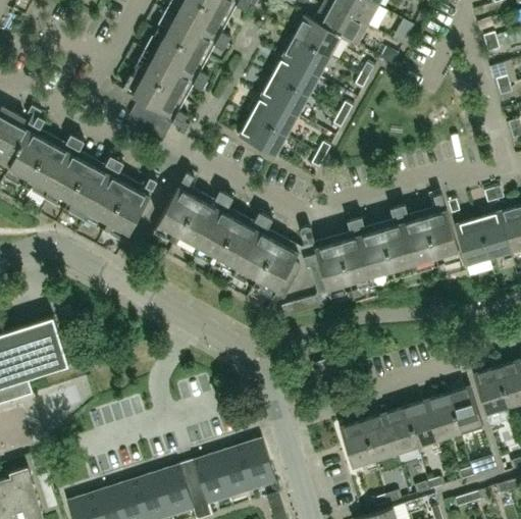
[(18,0),(0,0),(0,2),(13,9),(18,0)]
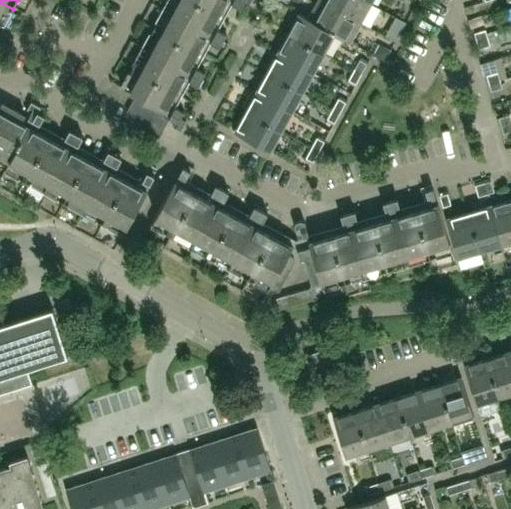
[(219,17),(188,0),(171,0),(164,12),(208,37),(219,17)]
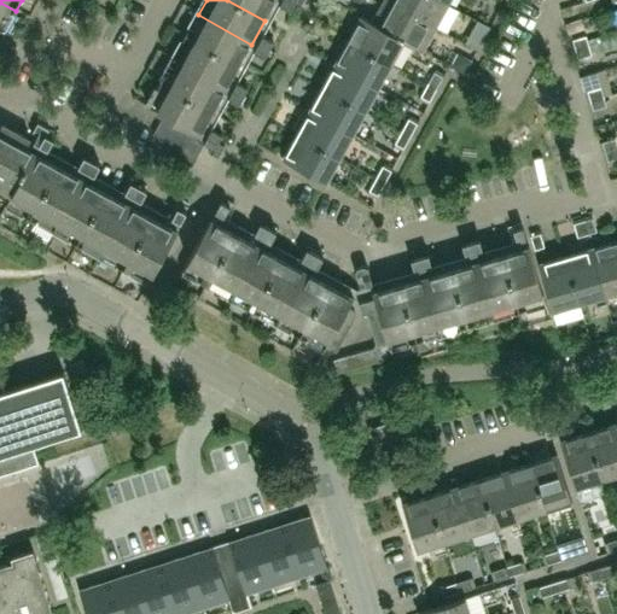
[(275,0),(227,0),(265,21),(275,0)]
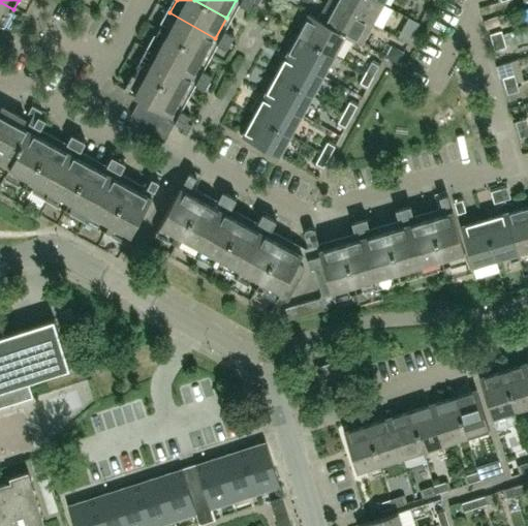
[(248,11),(252,5),(243,0),(240,7),(248,11)]
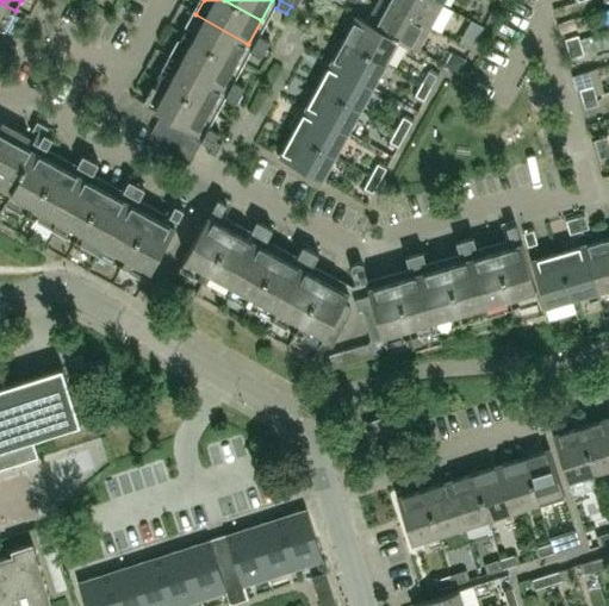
[(443,8),(428,0),(380,0),(379,2),(430,31),(443,8)]
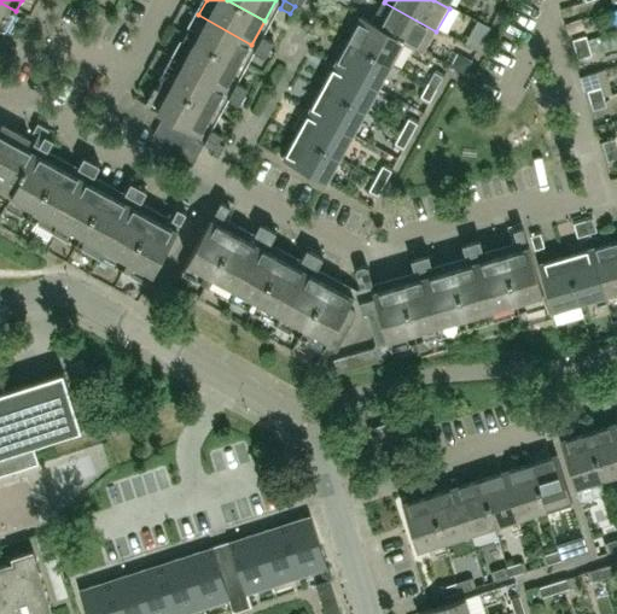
[(16,11),(0,3),(0,33),(3,35),(16,11)]
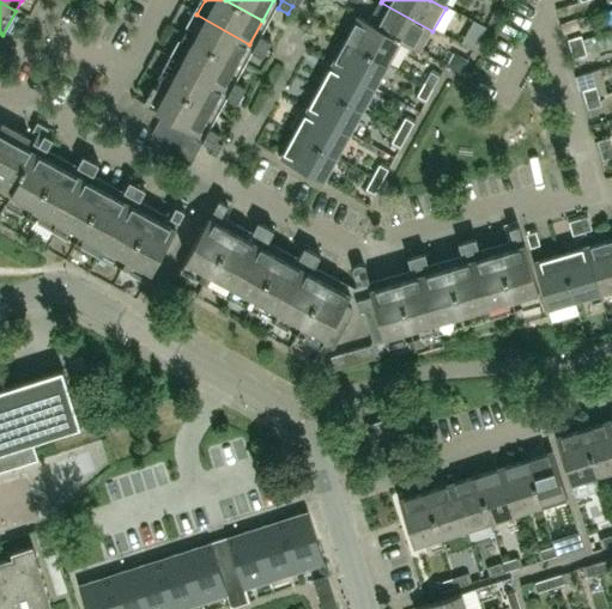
[(432,31),(381,2),(374,17),(381,22),(377,30),(376,31),(401,44),(400,46),(419,55),(432,31)]
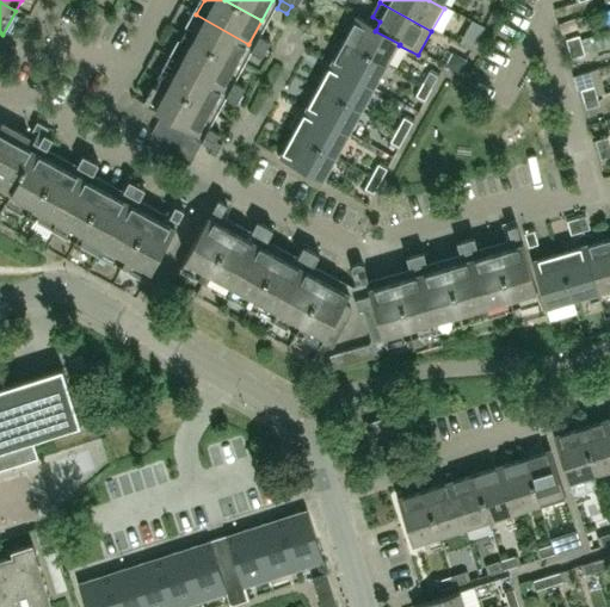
[(248,44),(196,14),(184,37),(236,67),(248,44)]
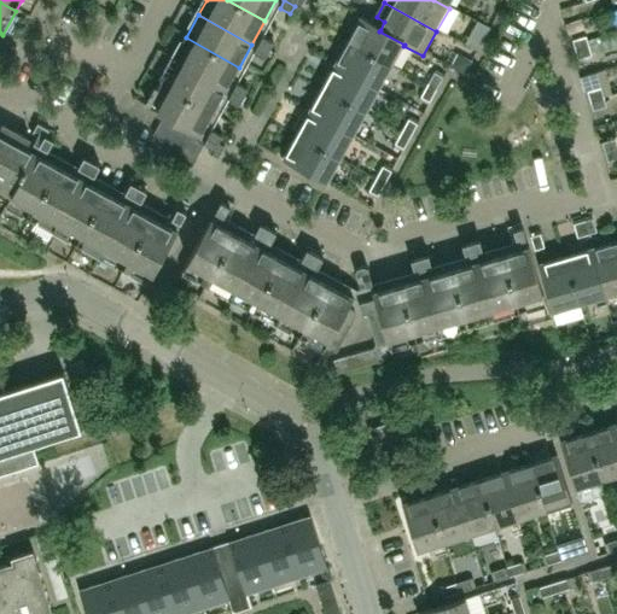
[(405,45),(379,31),(380,30),(361,19),(348,45),(391,68),(403,46),(405,45)]
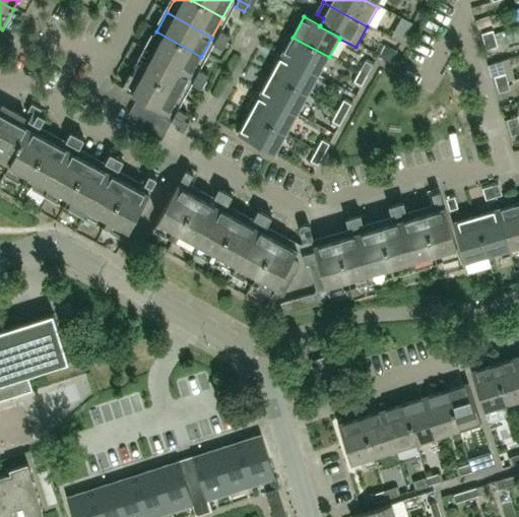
[(401,19),(396,29),(406,36),(411,25),(401,19)]
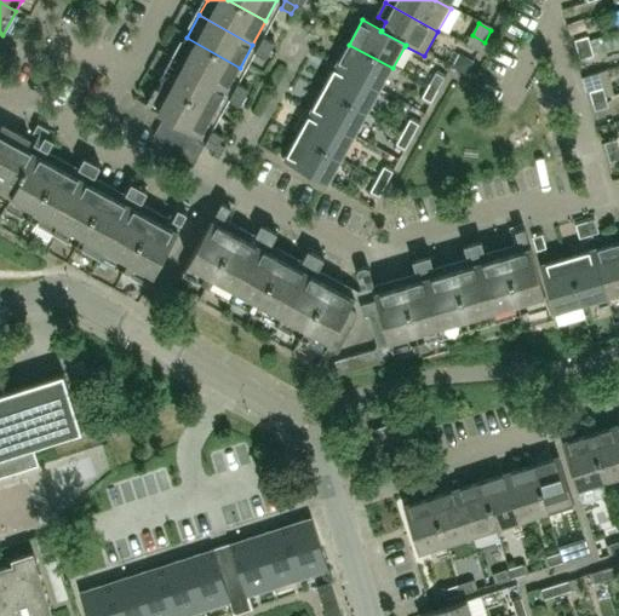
[(240,68),(187,38),(173,62),(227,91),(240,68)]
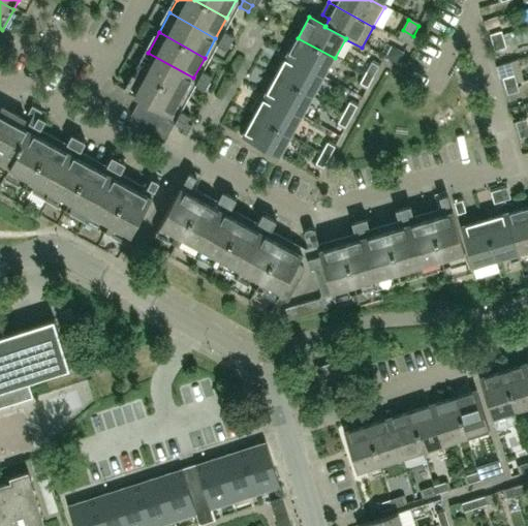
[(508,36),(502,37),(501,33),(487,38),(490,47),(509,40),(509,39),(508,36)]
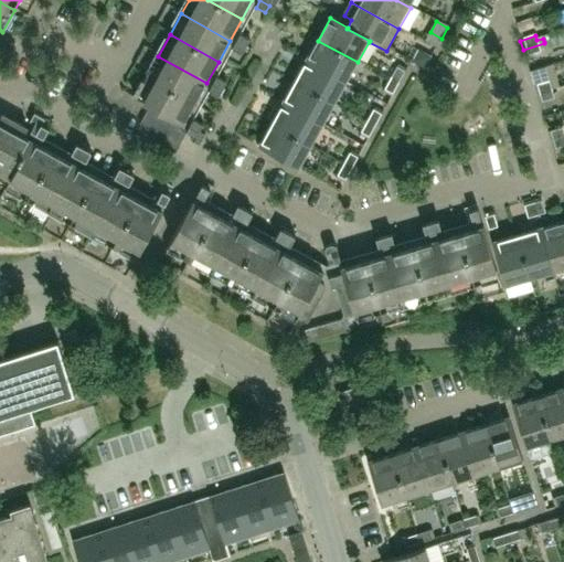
[(563,35),(544,42),(544,43),(523,50),(525,59),(541,54),(540,50),(547,48),(549,50),(563,45),(563,35)]
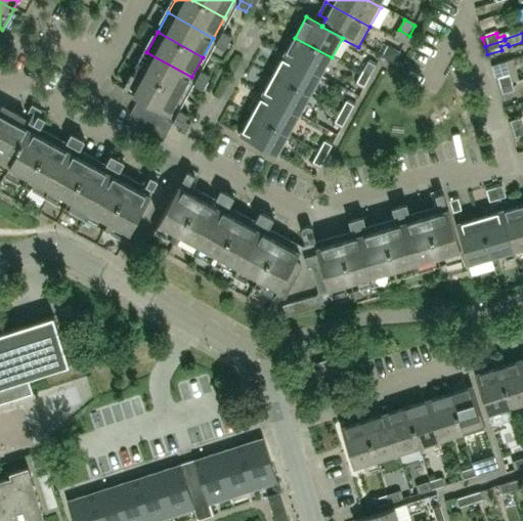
[(228,45),(231,39),(222,34),(219,40),(228,45)]
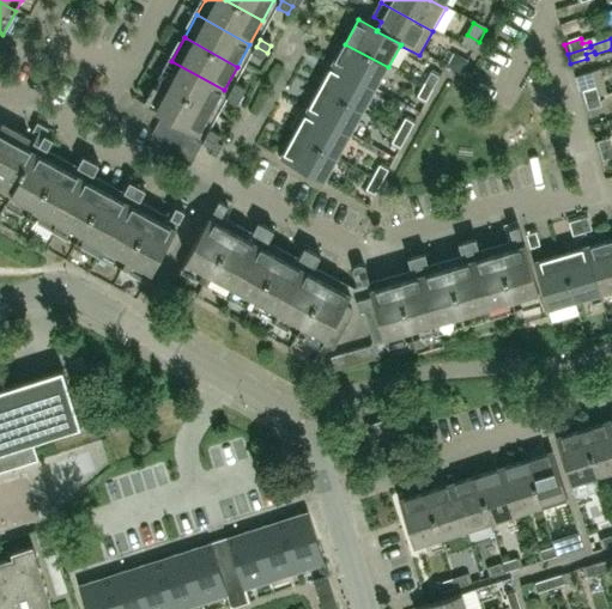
[(388,67),(345,44),(332,67),(375,91),(388,67)]
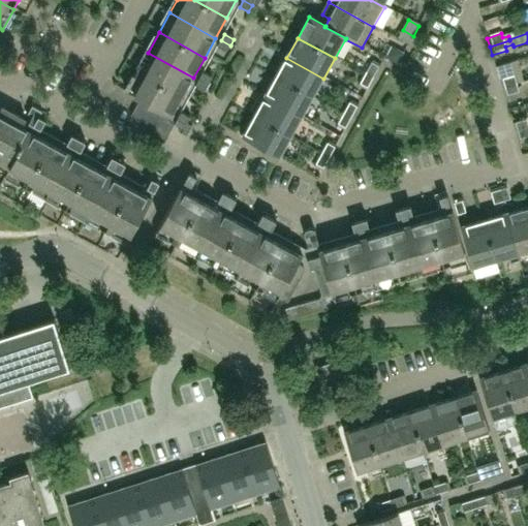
[(230,45),(221,40),(217,47),(226,52),(230,45)]
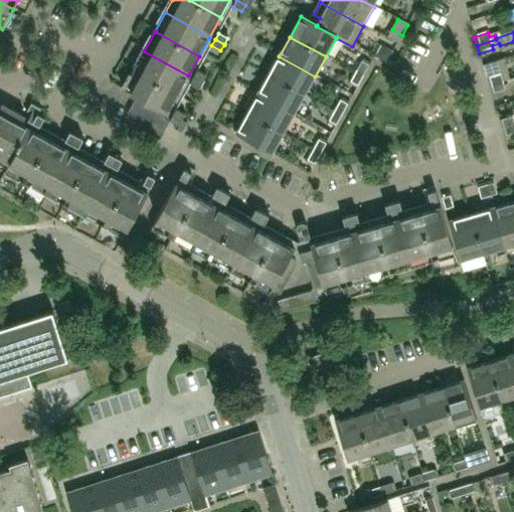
[(380,50),(376,58),(386,64),(393,52),(386,48),(380,50)]
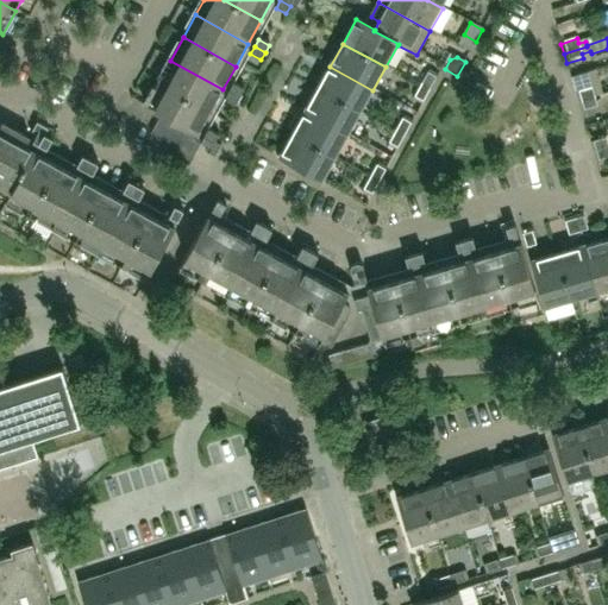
[(223,89),(170,61),(157,83),(210,113),(223,89)]
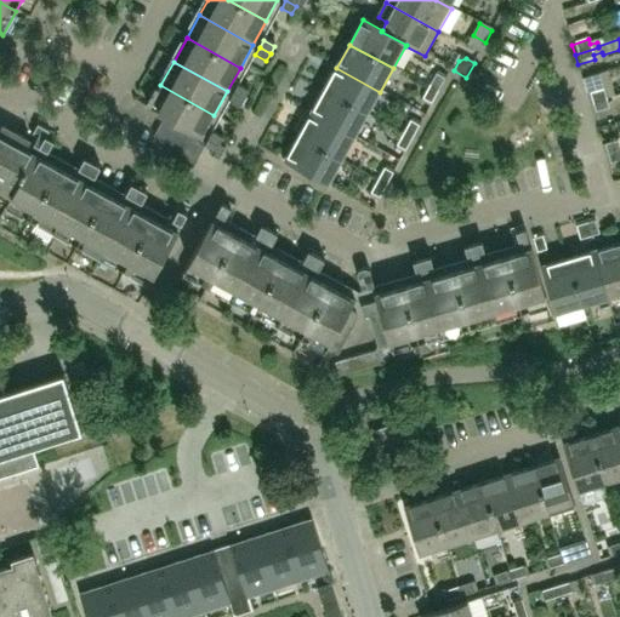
[(380,92),(336,68),(324,91),(368,115),(380,92)]
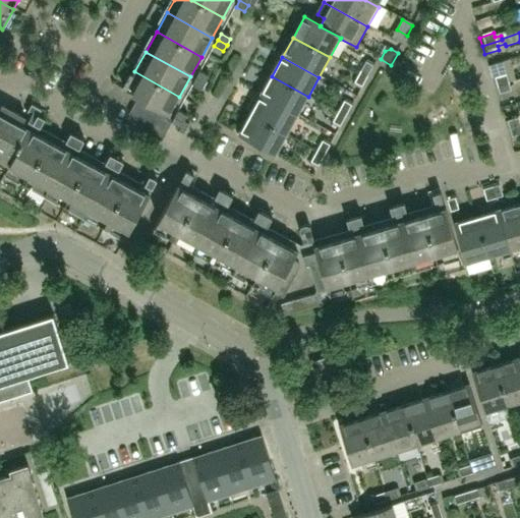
[(367,78),(374,65),(366,61),(359,73),(367,78)]
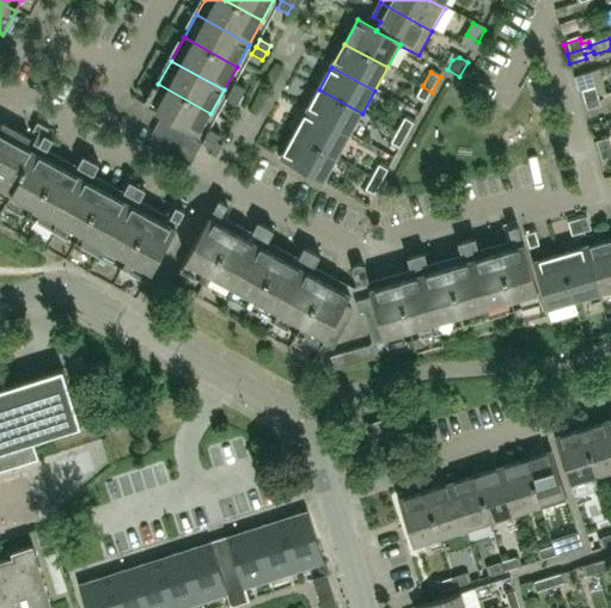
[(211,114),(158,84),(146,108),(163,117),(199,136),(211,114)]
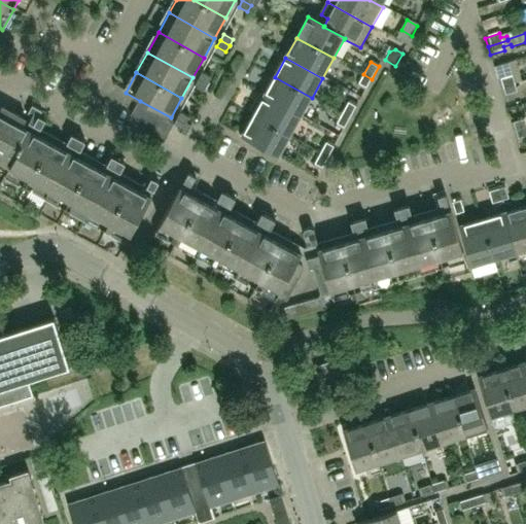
[(211,78),(202,74),(199,80),(207,85),(211,78)]
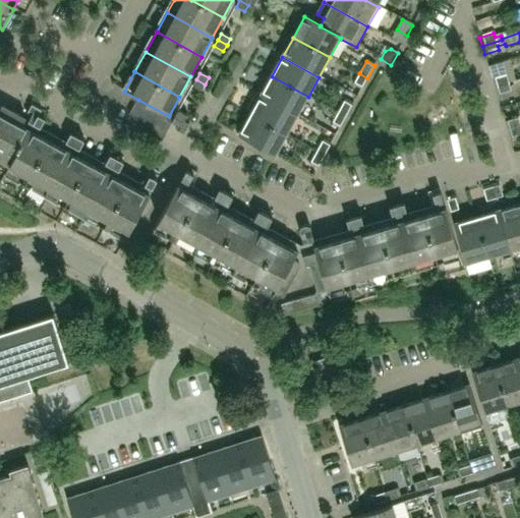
[(360,91),(367,78),(359,73),(352,87),(360,91)]
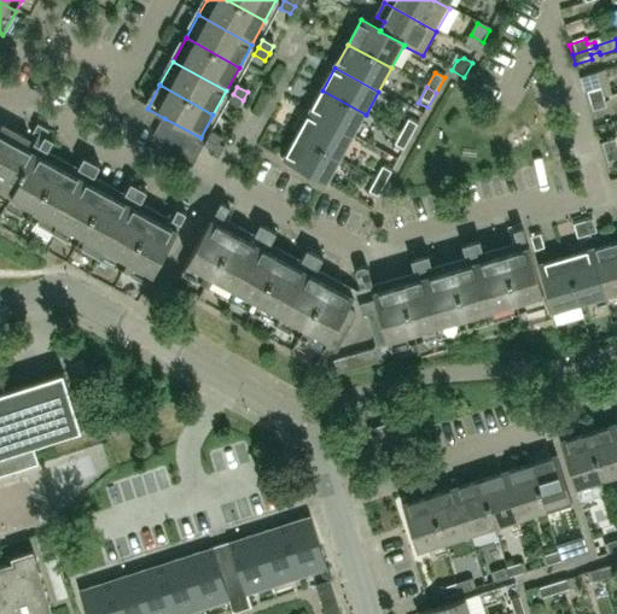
[(366,115),(322,91),(309,115),(353,139),(366,115)]
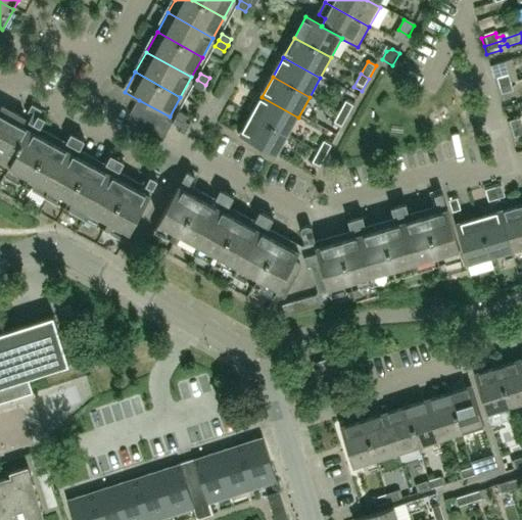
[(511,85),(509,77),(494,81),(496,89),(511,85)]
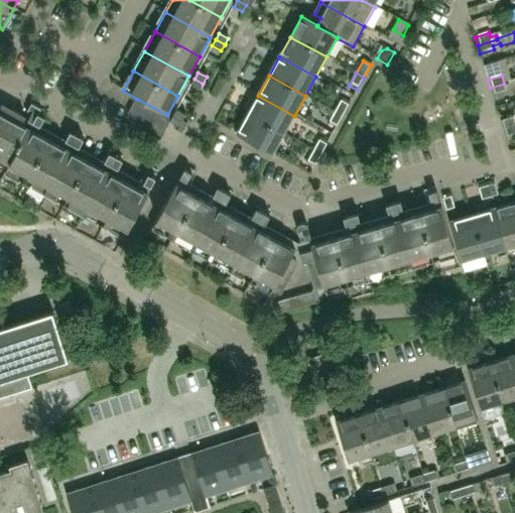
[(199,90),(203,84),(195,79),(190,85),(199,90)]
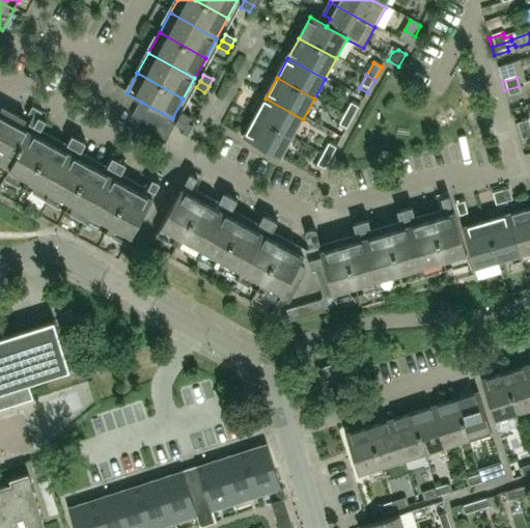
[(521,94),(519,86),(504,90),(506,99),(521,94)]
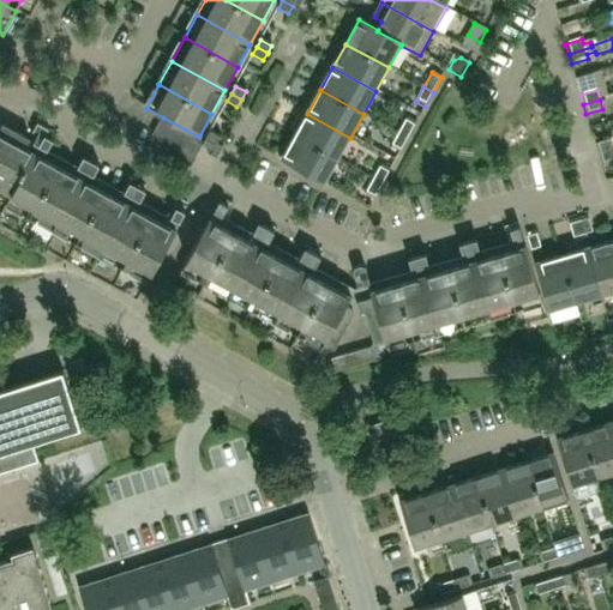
[(350,138),(307,114),(294,137),(337,161),(350,138)]
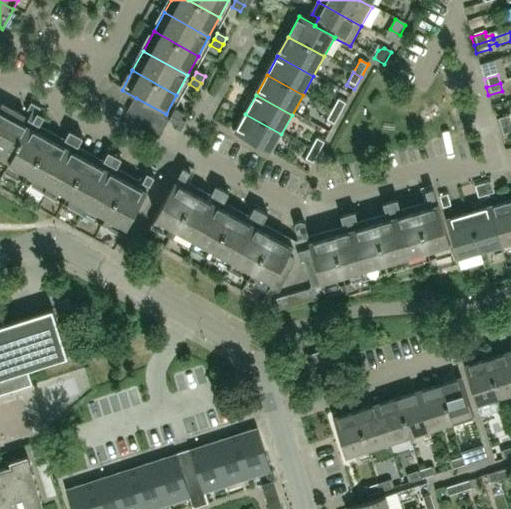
[(158,128),(166,114),(136,98),(127,115),(130,125),(159,140),(164,131),(158,128)]
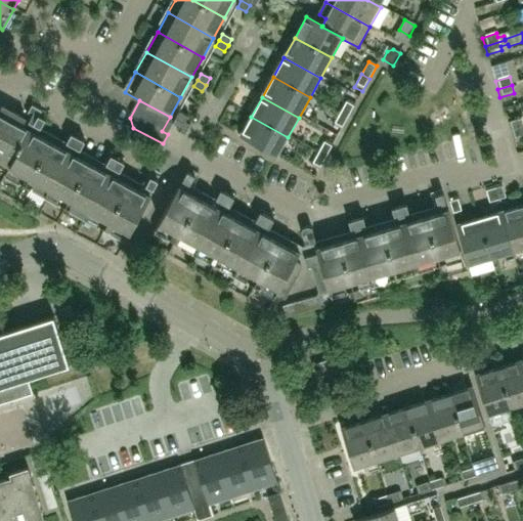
[(348,118),(355,105),(347,101),(340,114),(348,118)]
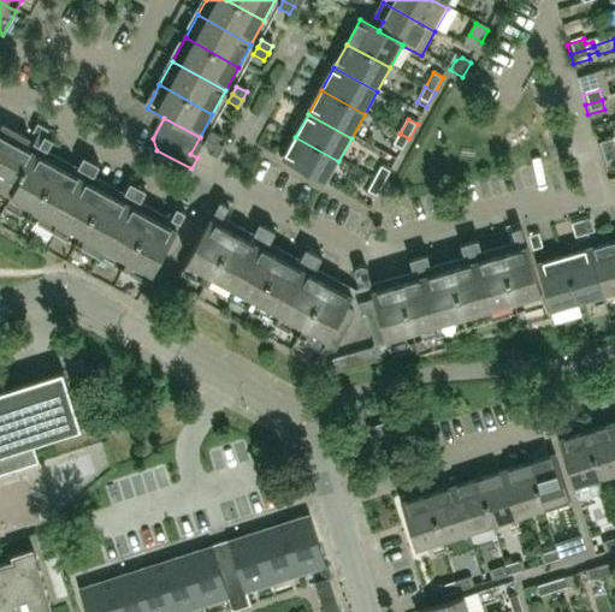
[(0,162),(15,135),(3,128),(0,130),(0,162)]
